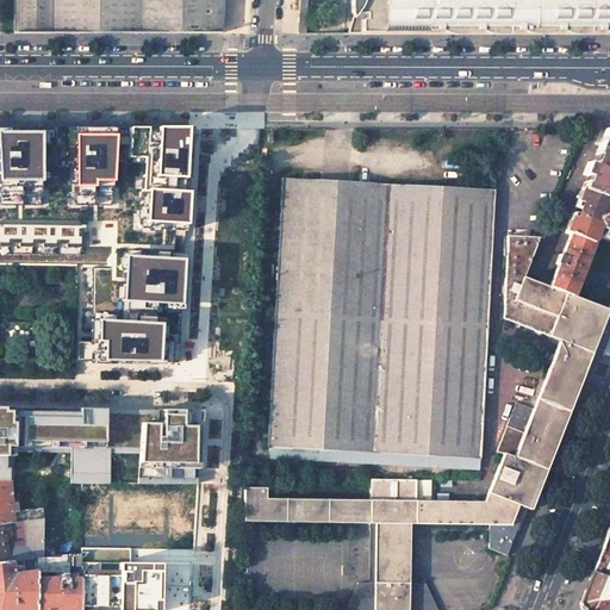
[(13,0),(14,33),(38,33),(75,33),(119,33),(179,33),(221,33),(222,0),(13,0)]
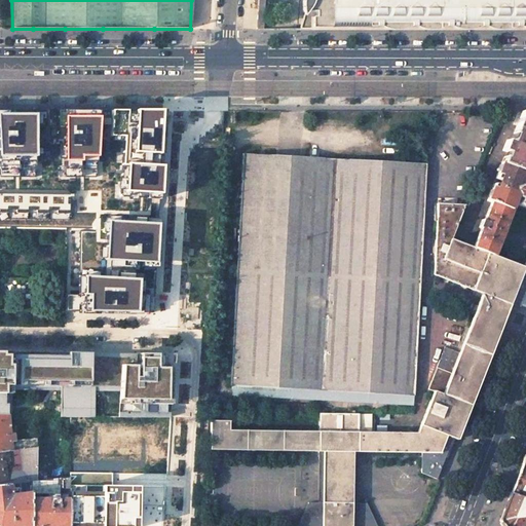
[(525,0),(303,0),(303,9),(305,10),(301,29),(525,28),(525,0)]
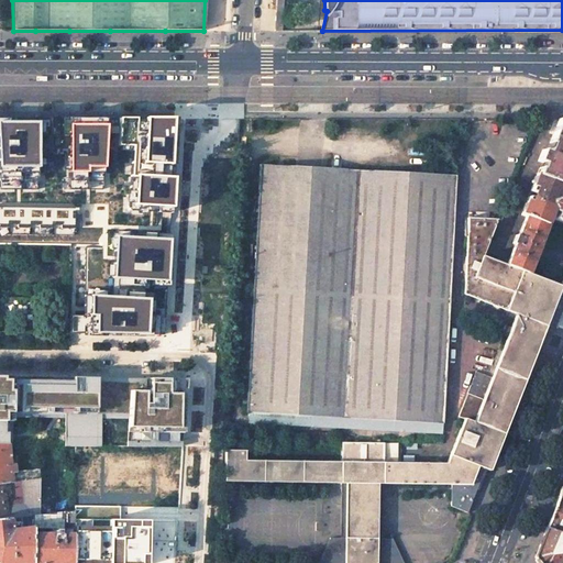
[(37,119),(0,118),(0,195),(36,196),(37,119)]
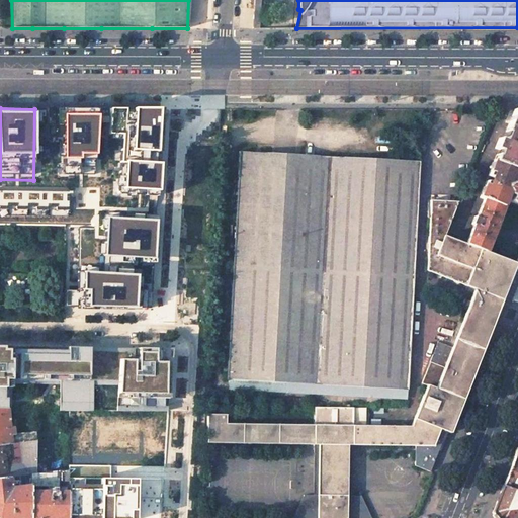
[(90,179),(91,109),(46,109),(46,145),(59,144),(58,178),(90,179)]
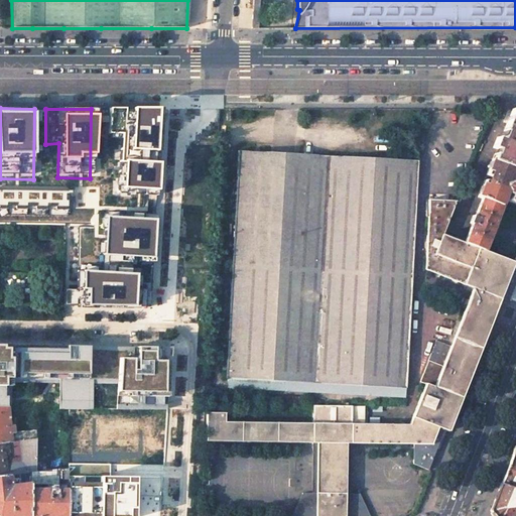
[(114,190),(157,192),(161,109),(106,109),(105,139),(116,140),(114,190)]
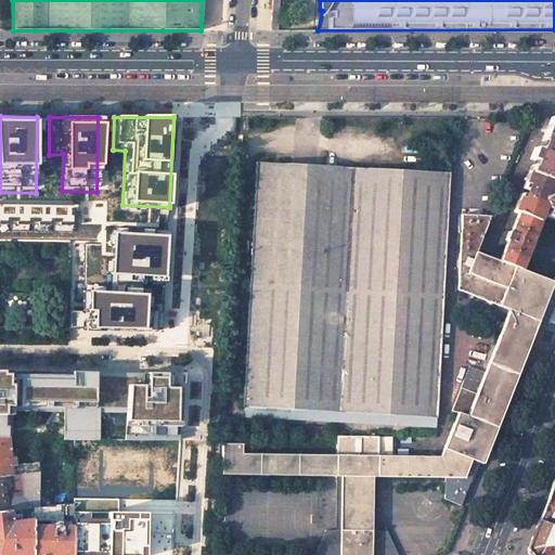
[(554,117),(551,117),(542,141),(543,141),(532,166),(531,166),(523,189),(528,191),(526,196),(520,194),(514,211),(518,214),(511,233),(508,232),(505,240),(507,241),(499,261),(518,269),(553,181),(554,182),(554,117)]
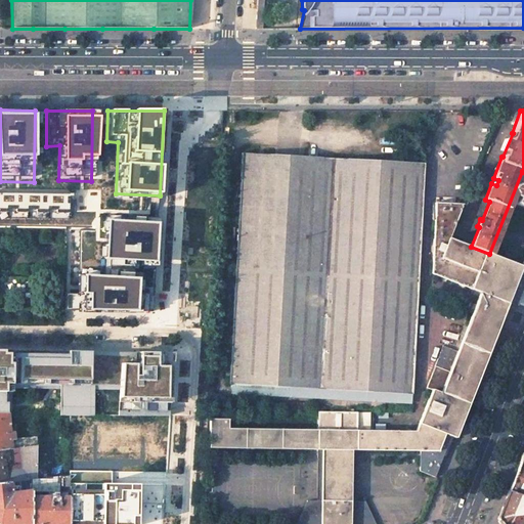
[(425,164),(242,154),(229,385),(413,394),(425,164)]
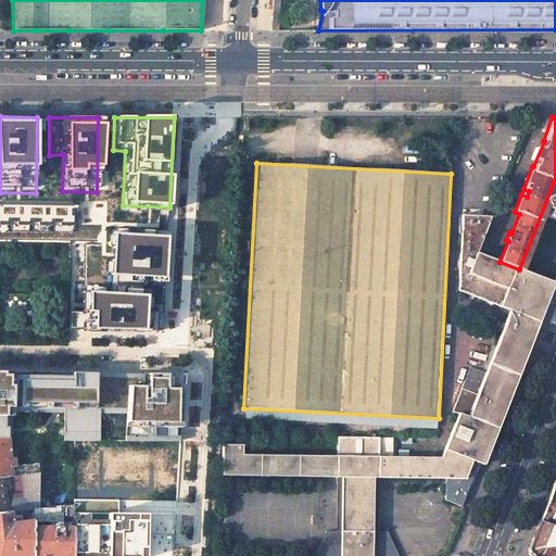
[(0,209),(0,227),(75,231),(75,210),(0,209)]
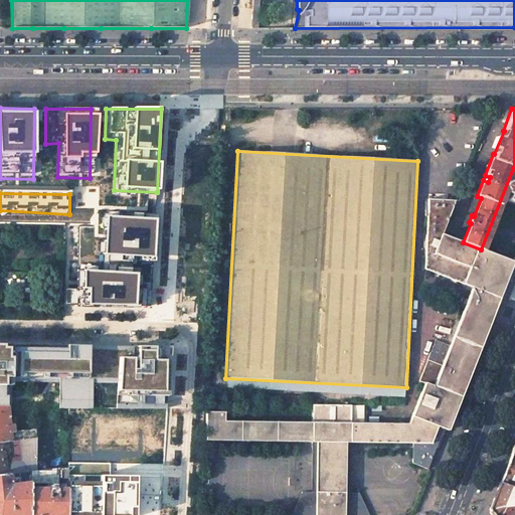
[(455,200),(427,198),(427,202),(425,202),(424,210),(427,210),(424,269),(472,288),(459,320),(456,319),(449,339),(451,340),(450,345),(447,344),(444,351),(447,353),(442,365),(427,359),(418,381),(424,383),(409,423),(351,422),(350,443),(412,443),(412,463),(427,469),(444,428),(448,431),(513,262),(481,249),(463,242),(441,234),(455,200)]
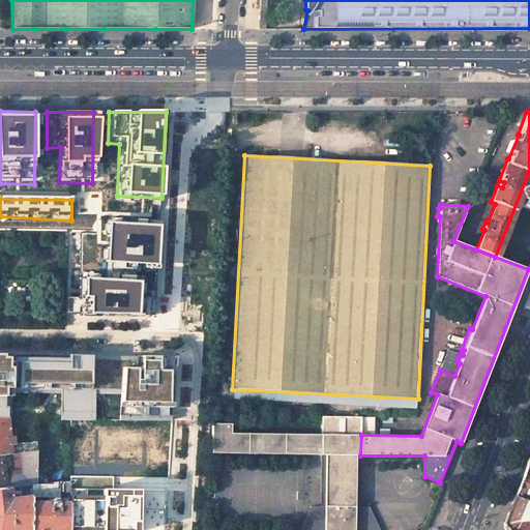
[(157,275),(160,224),(109,221),(109,270),(75,269),(74,313),(140,313),(140,274),(157,275)]
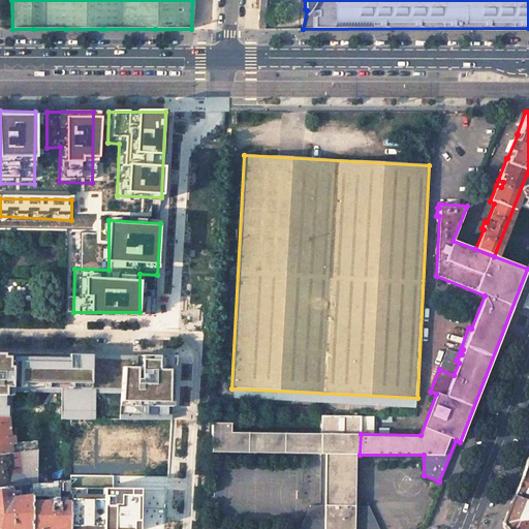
[(173,409),(175,355),(114,354),(0,352),(0,416),(8,417),(18,417),(37,418),(70,417),(172,421),(173,409)]
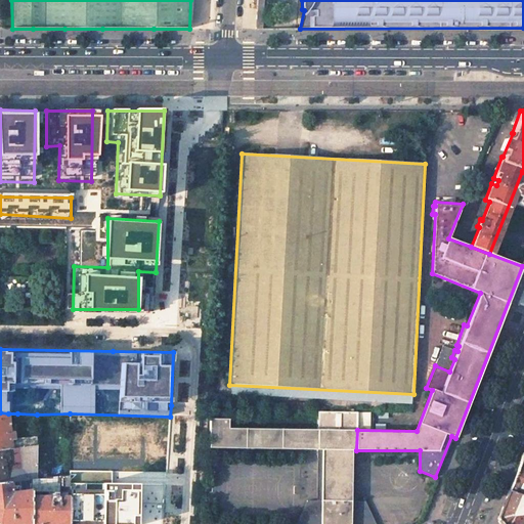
[(229,419),(210,419),(209,448),(317,449),(316,500),(307,500),(295,523),(325,523),(326,523),(330,523),(333,522),(338,522),(342,523),(344,523),(375,523),(365,501),(356,501),(356,450),(357,430),(357,412),(317,411),(317,429),(233,428),(233,420),(229,420),(229,419)]
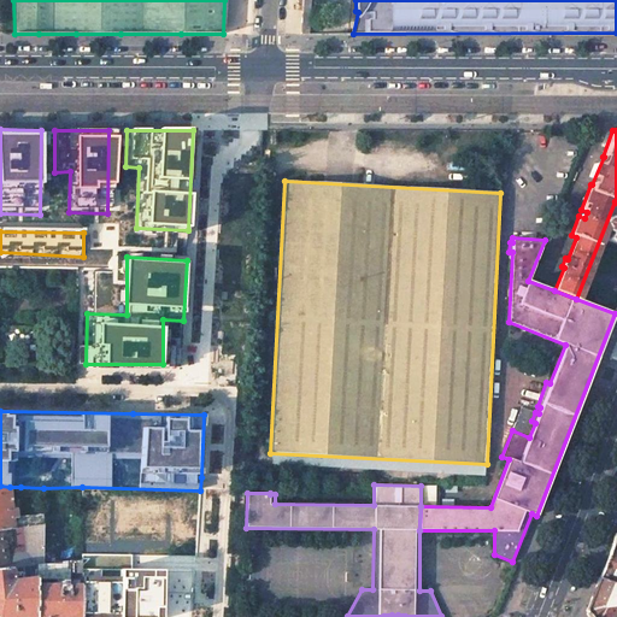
[(10,487),(0,486),(0,529),(24,527),(43,524),(43,513),(16,516),(16,509),(11,509),(10,487)]
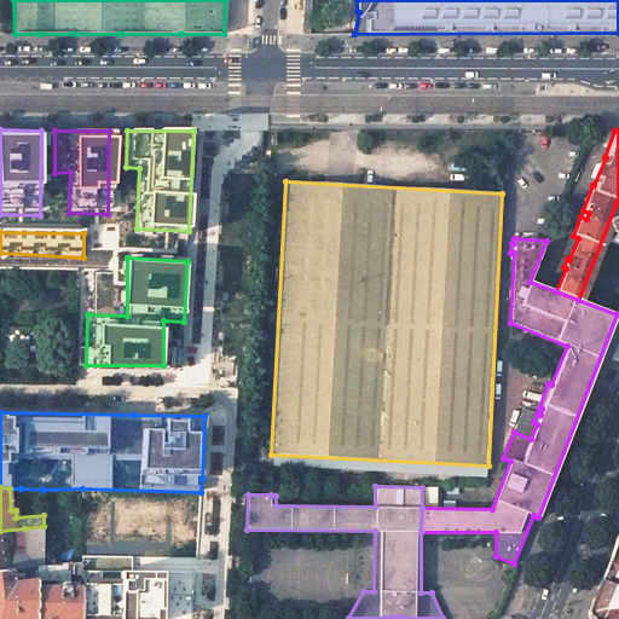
[(44,490),(21,489),(21,498),(44,499),(44,490)]
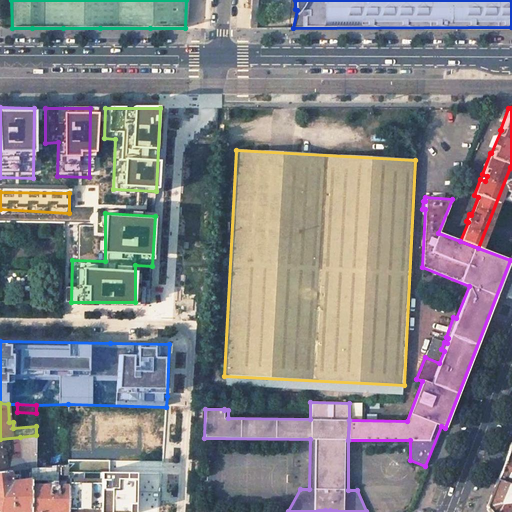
[(0,471),(30,468),(36,468),(36,435),(20,437),(22,461),(2,463),(0,439),(0,471)]
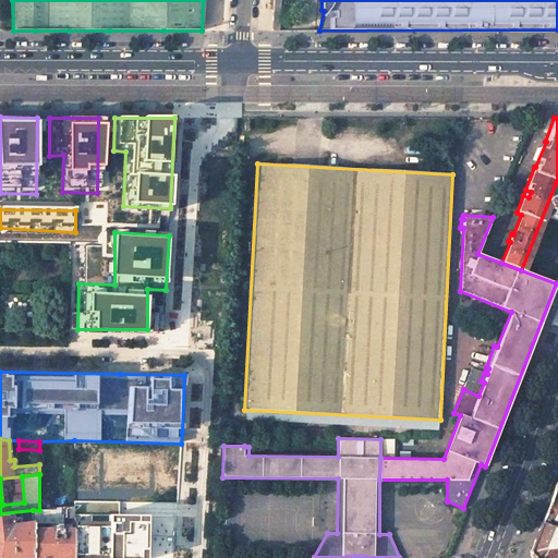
[(557,492),(555,490),(543,522),(557,528),(557,492)]
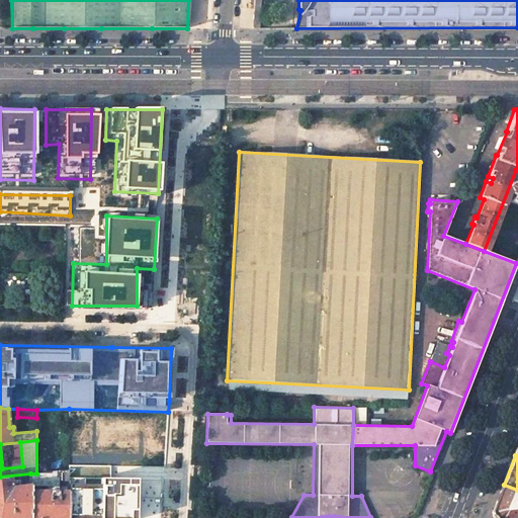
[(68,517),(69,475),(69,469),(36,473),(30,473),(29,517),(68,517)]
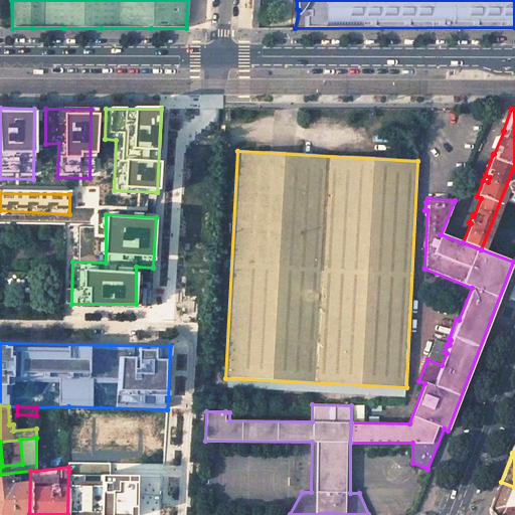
[(0,514),(29,514),(30,471),(0,474),(0,514)]
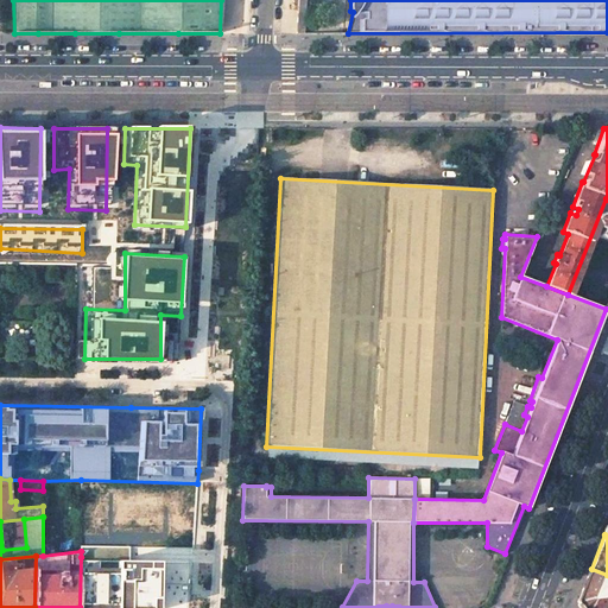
[(189,607),(191,558),(81,557),(80,607),(189,607)]
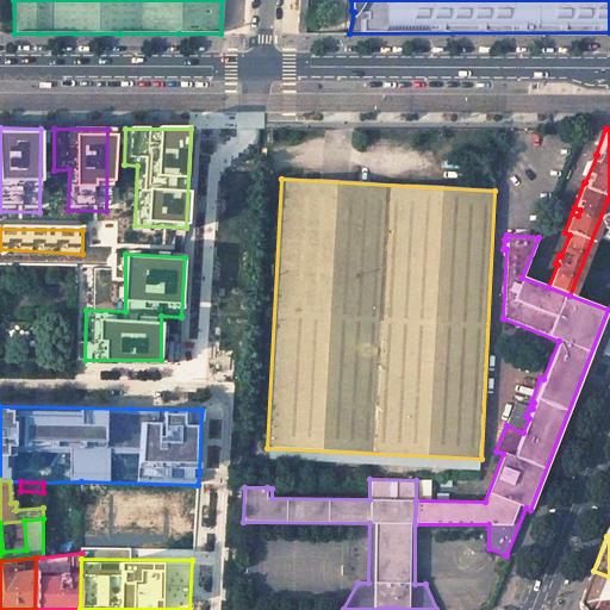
[(609,609),(609,577),(593,571),(579,604),(584,609),(609,609)]
